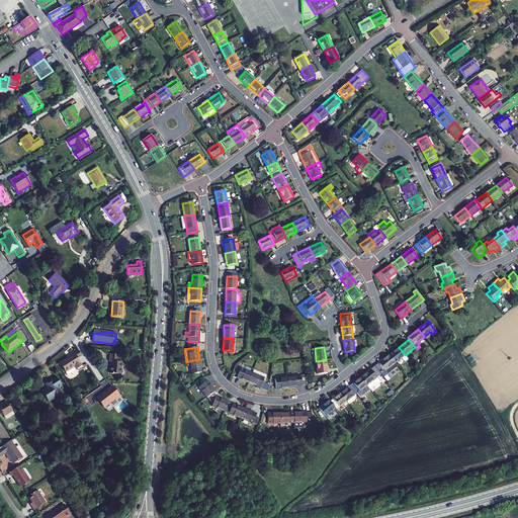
[(389,355),(395,363),(401,358),(404,361),(405,361),(406,361),(409,359),(405,355),(399,347),(389,355)]
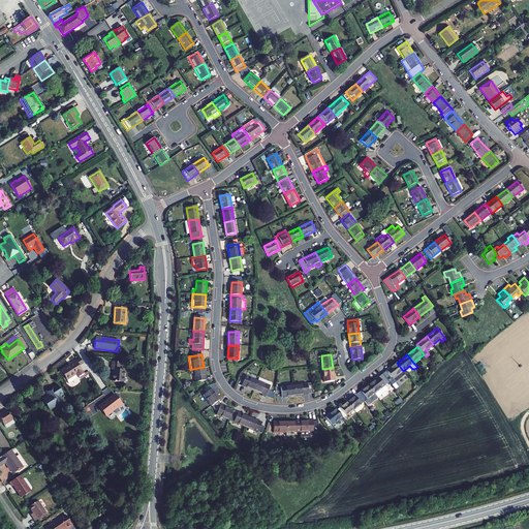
[(79,366),(75,361),(72,363),(72,364),(61,371),(67,381),(67,383),(68,384),(69,384),(85,374),(79,366)]
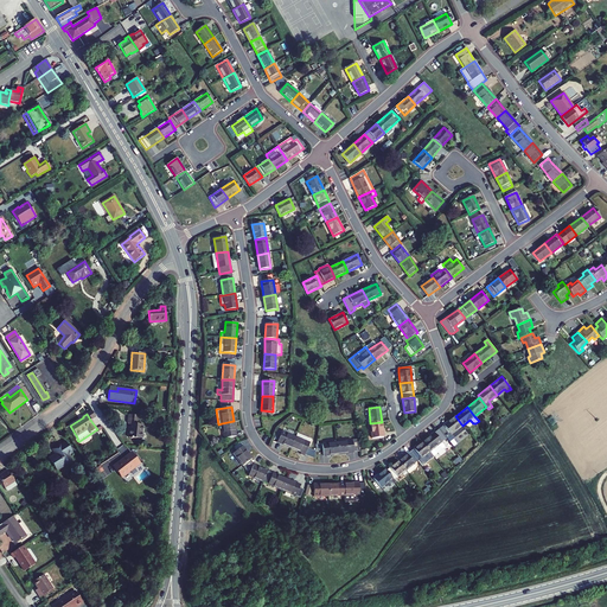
[(138,416),(129,415),(128,425),(131,425),(129,438),(141,439),(142,426),(136,425),(138,416)]
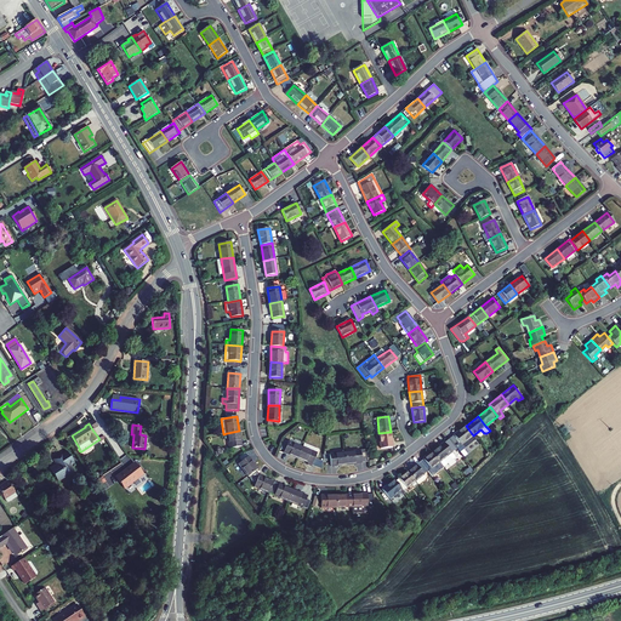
[(466,426),(454,436),(461,445),(465,449),(477,439),(473,436),(466,426)]
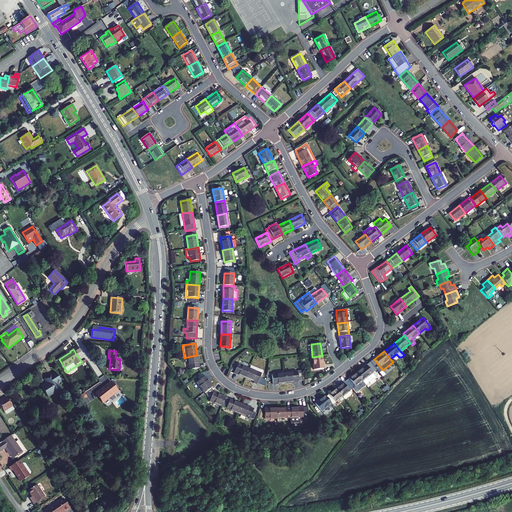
[(187,357),(189,370),(199,368),(197,355),(187,357)]
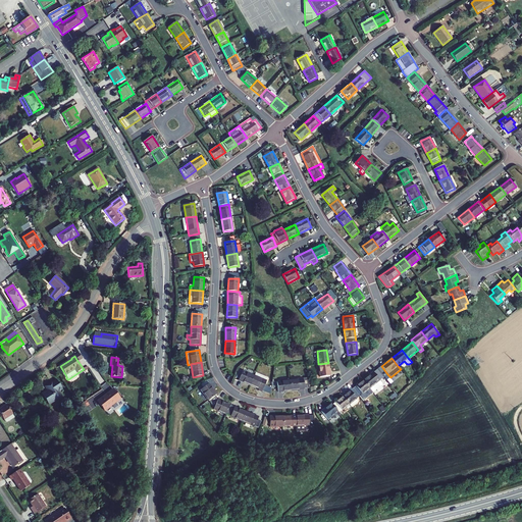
[(318,364),(320,377),(330,375),(328,363),(318,364)]
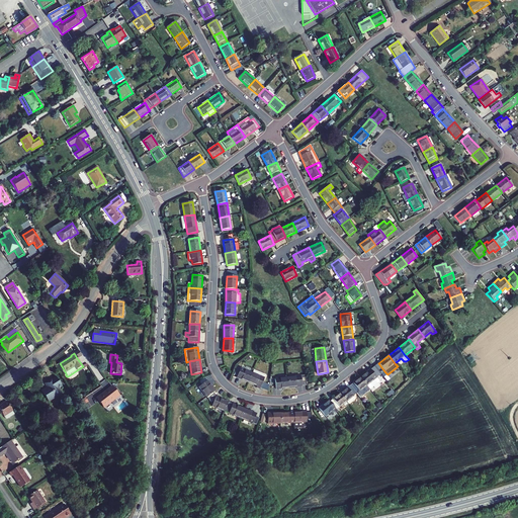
[(360,377),(369,390),(379,381),(376,377),(380,374),(376,369),(374,366),(360,377)]
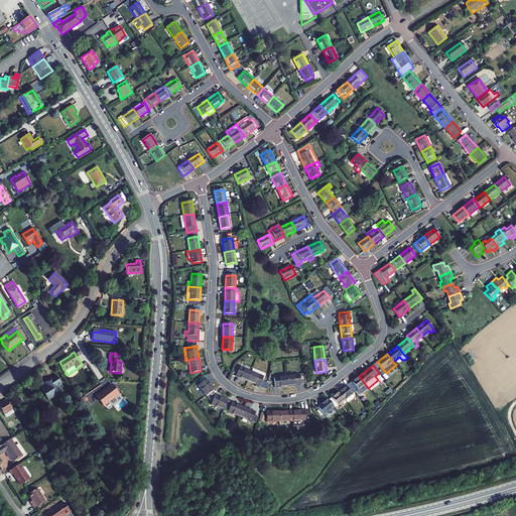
[(240,367),(236,376),(248,381),(251,372),(240,367)]
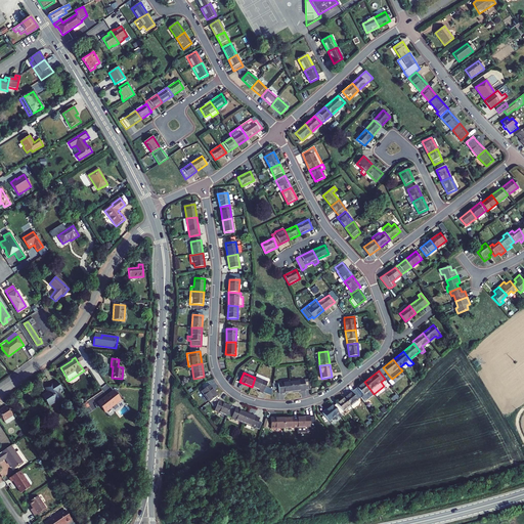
[(255,378),(252,387),(260,391),(259,392),(263,393),(263,392),(271,395),(272,390),(265,387),(269,379),(257,374),(255,378)]
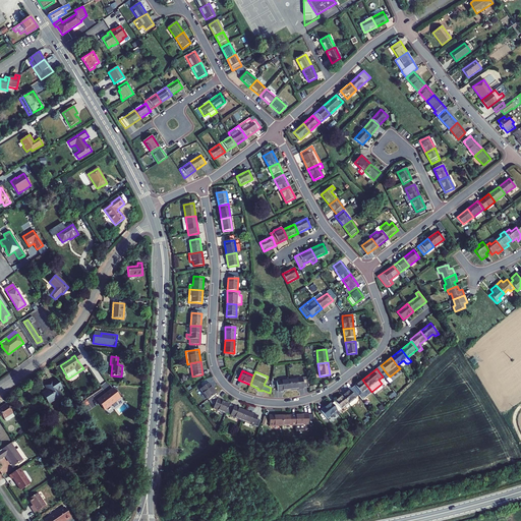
[(289,380),(291,390),(308,388),(307,378),(289,380)]
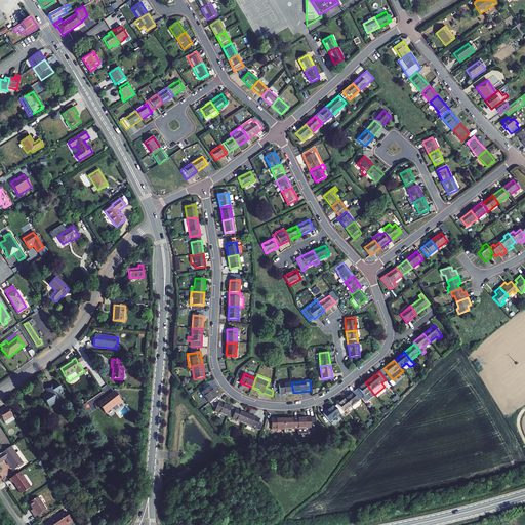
[(49,394),(43,397),(49,406),(62,399),(58,394),(63,391),(56,381),(46,389),(49,394)]
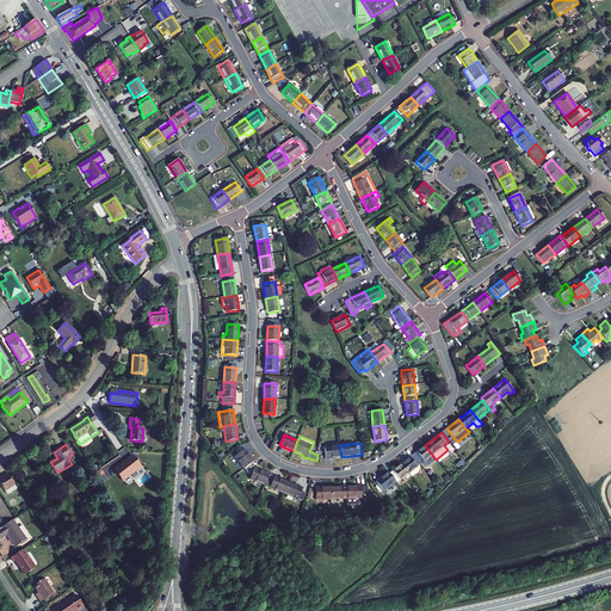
[(339,445),(325,448),(326,460),(341,457),(339,445)]
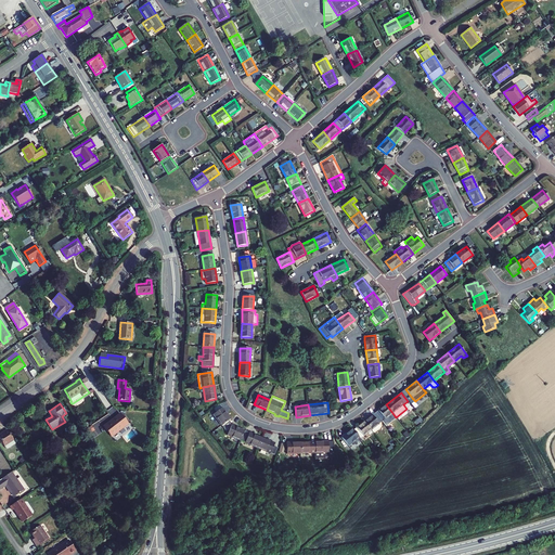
[(382,422),(386,426),(397,417),(396,417),(386,404),(375,413),(382,422)]
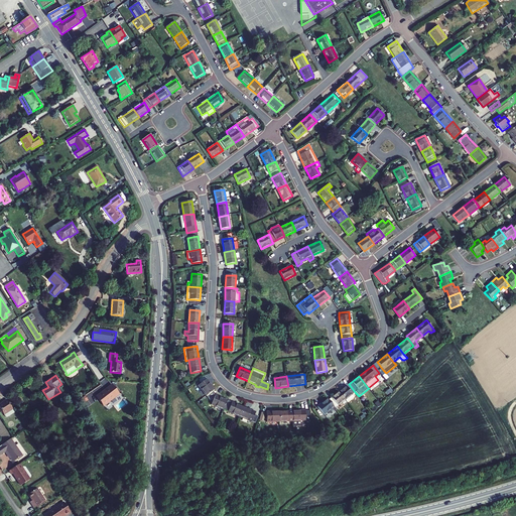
[(199,385),(207,396),(212,391),(215,390),(207,379),(199,385)]
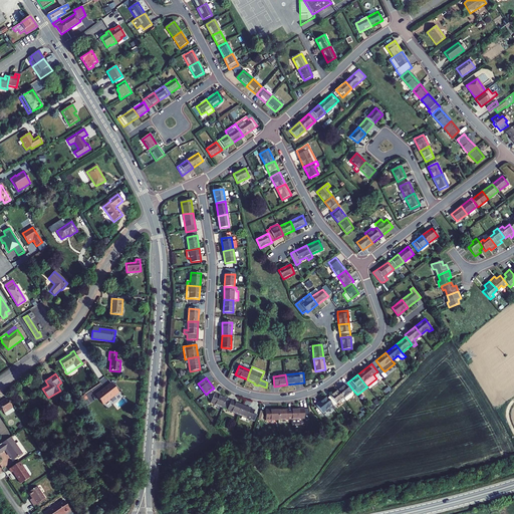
[(343,399),(346,401),(352,396),(350,393),(353,391),(347,382),(337,391),(343,399)]
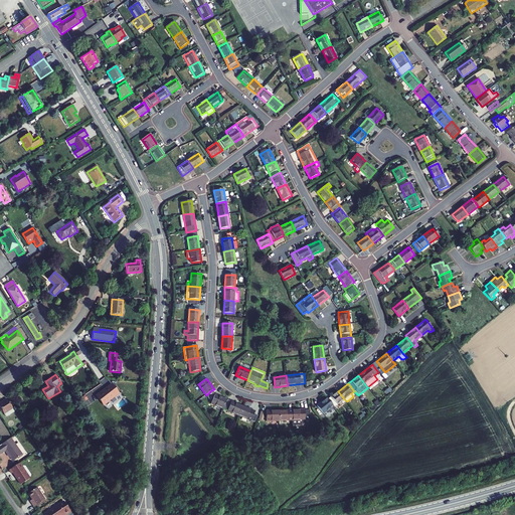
[(112,384),(96,395),(104,405),(119,393),(112,384)]
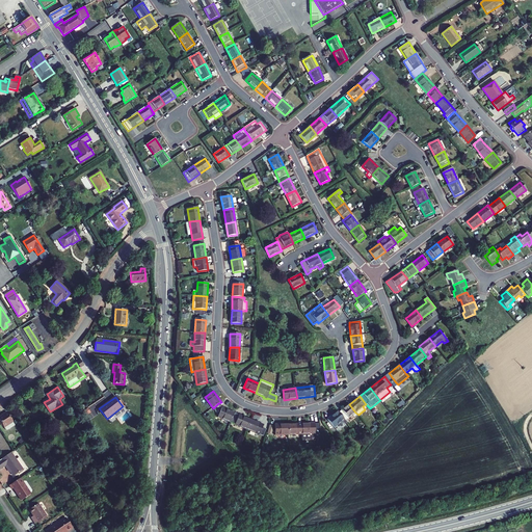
[(221,407),(218,403),(213,408),(218,416),(217,417),(230,422),(234,413),(221,407)]
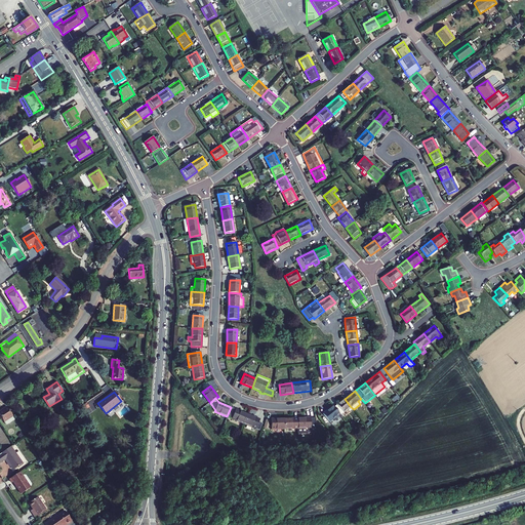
[(345,399),(334,407),(339,413),(340,414),(351,407),(345,399)]
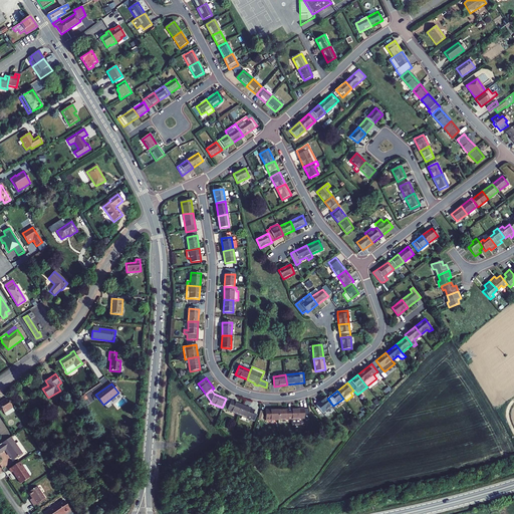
[(15,411),(7,398),(3,401),(0,403),(0,407),(6,416),(7,416),(15,411)]
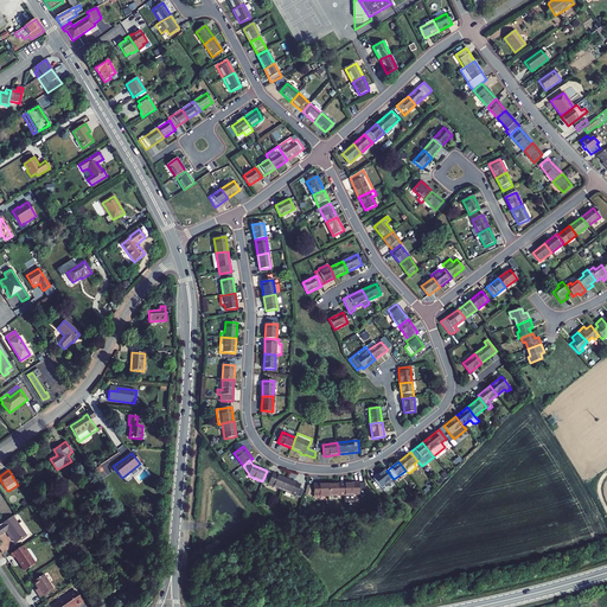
[(385,470),(374,479),(381,487),(393,478),(387,471),(385,470)]
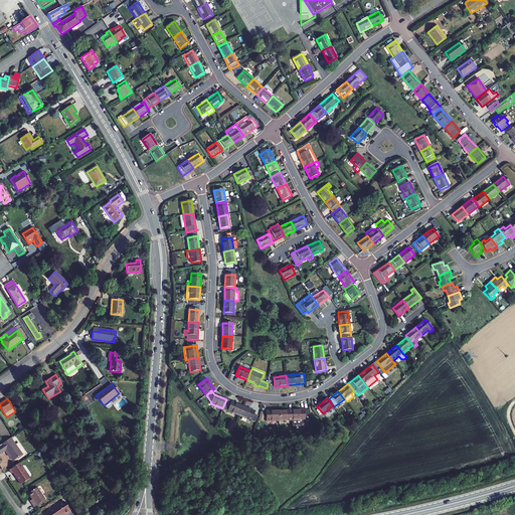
[(227,410),(239,415),(243,406),(231,401),(227,410)]
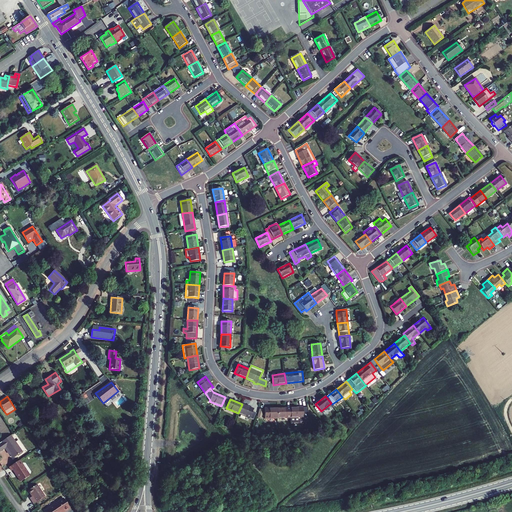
[(238,413),(250,418),(254,409),(242,404),(238,413)]
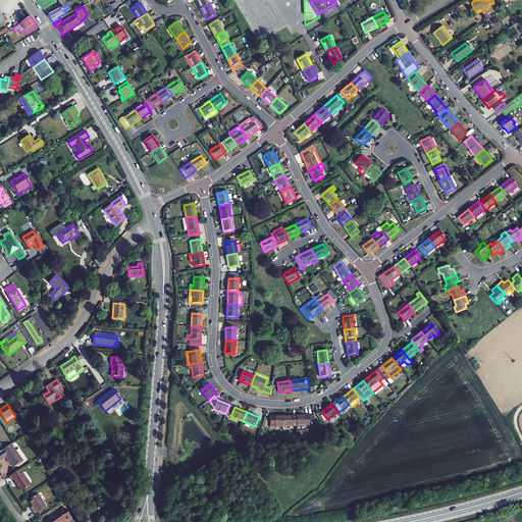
[(321,412),(317,415),(323,422),(327,419),(321,412)]
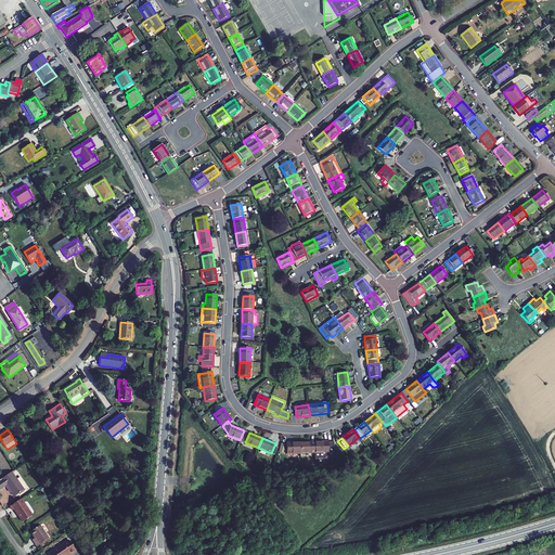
[(314,453),(314,459),(325,459),(325,457),(334,456),(334,441),(314,442),(314,453)]
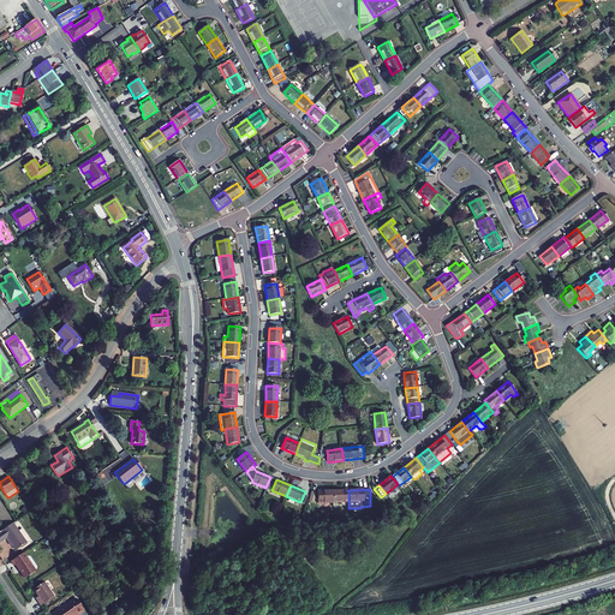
[(317,503),(333,502),(333,490),(317,491),(317,503)]
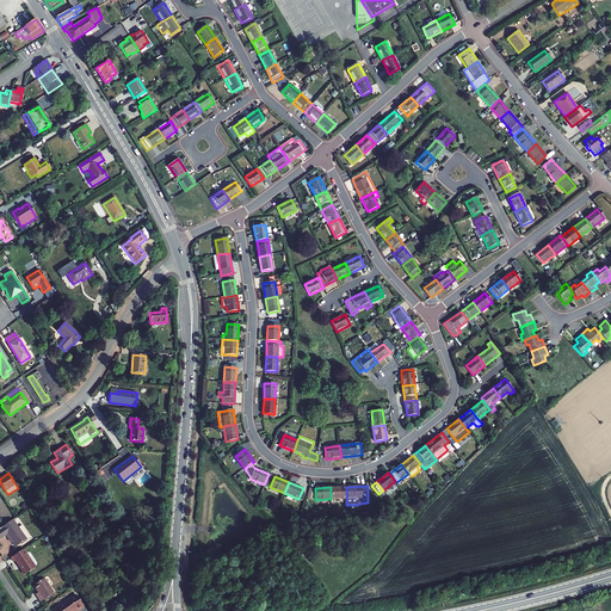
[(331,487),(331,499),(346,499),(346,487),(331,487)]
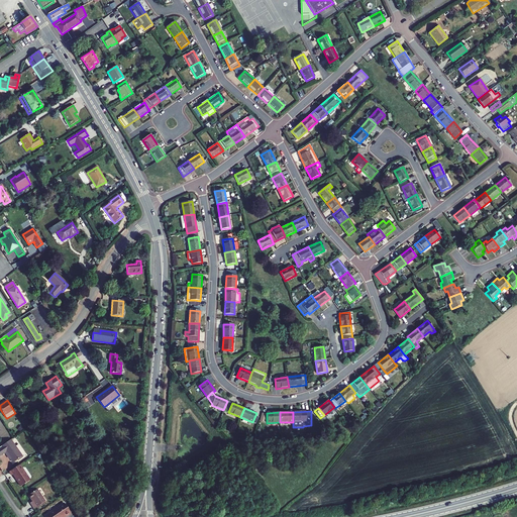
[(0,455),(5,453),(6,452),(10,458),(13,462),(22,456),(21,454),(24,452),(19,446),(17,448),(15,446),(11,440),(0,447),(0,455)]
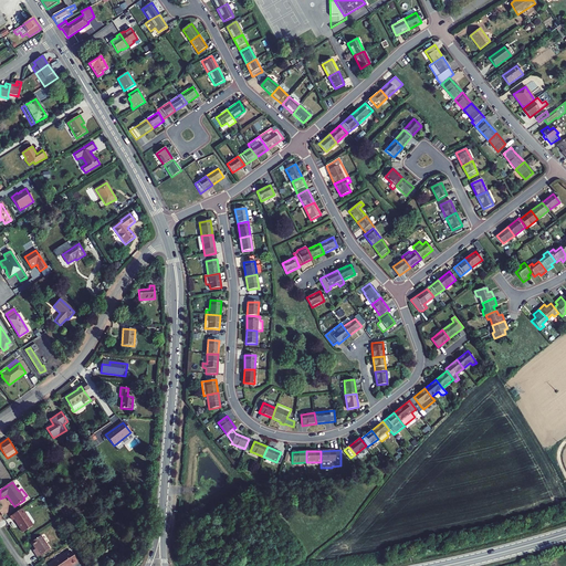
[(21,509),(10,516),(12,521),(14,520),(23,533),(33,526),(21,509)]
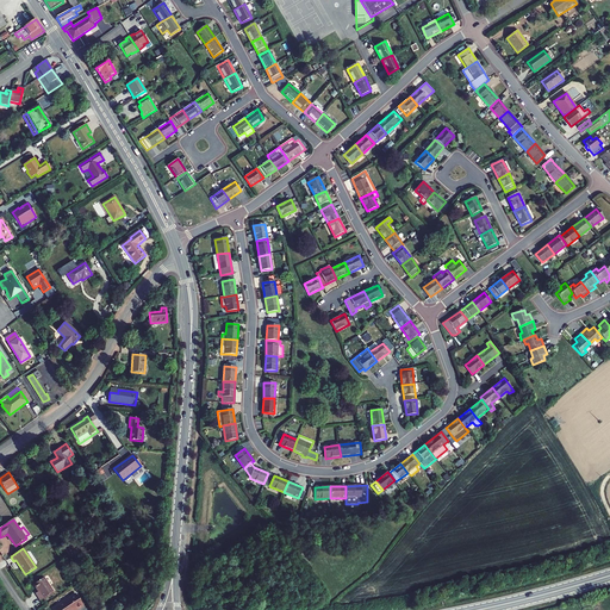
[(44,578),(33,585),(38,592),(36,593),(41,601),(54,592),(44,578)]
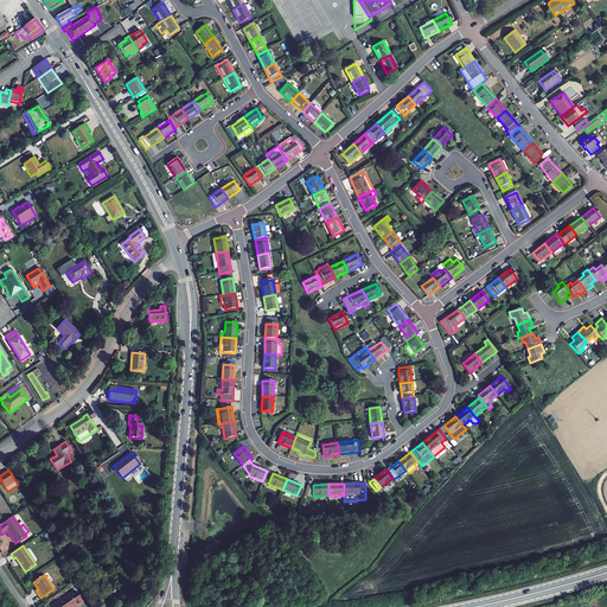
[(75,590),(53,606),(75,606),(77,606),(83,604),(75,590)]
